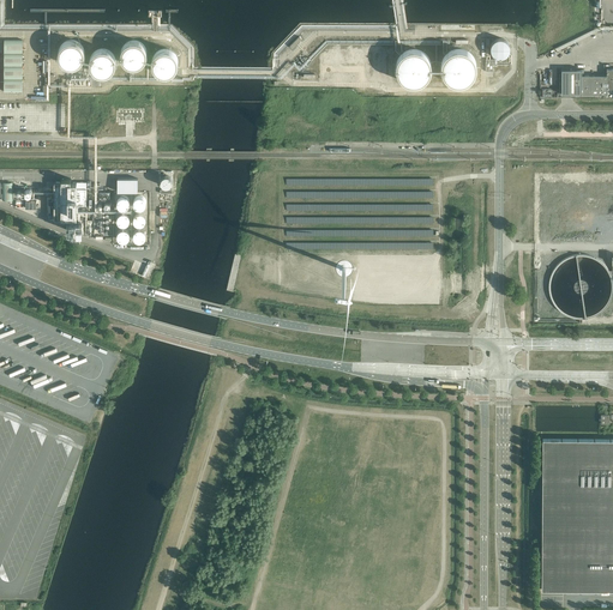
[(557,54),(601,32),(612,32),(612,29),(600,30),(554,52),(557,54)]
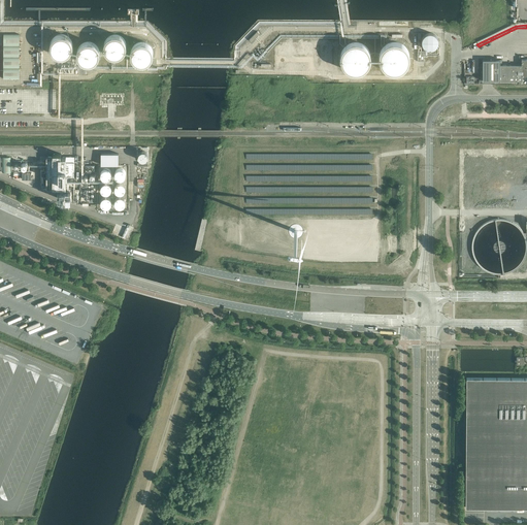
[(256,34),(248,43),(250,44),(258,36),(256,34)]
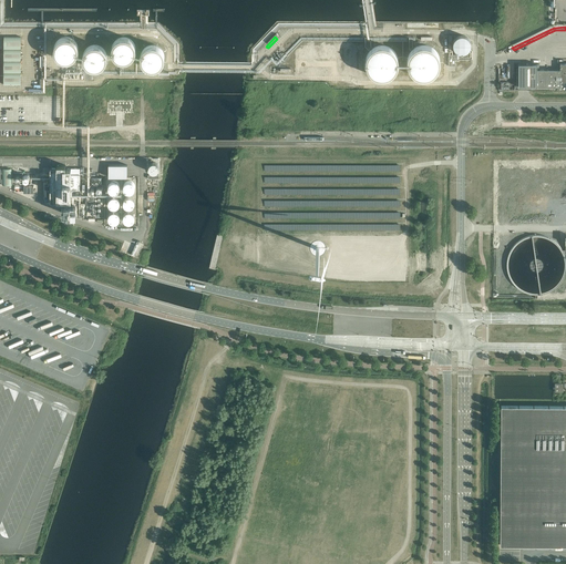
[(456,37),(451,51),(466,57),(472,42),(456,37)]
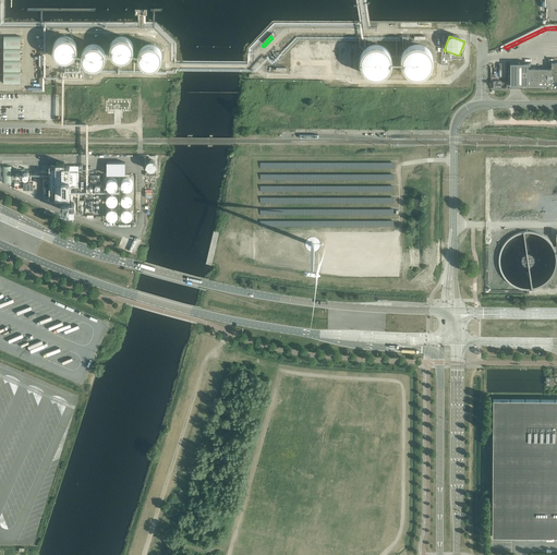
[(2,86),(20,86),(20,39),(2,39),(2,86)]
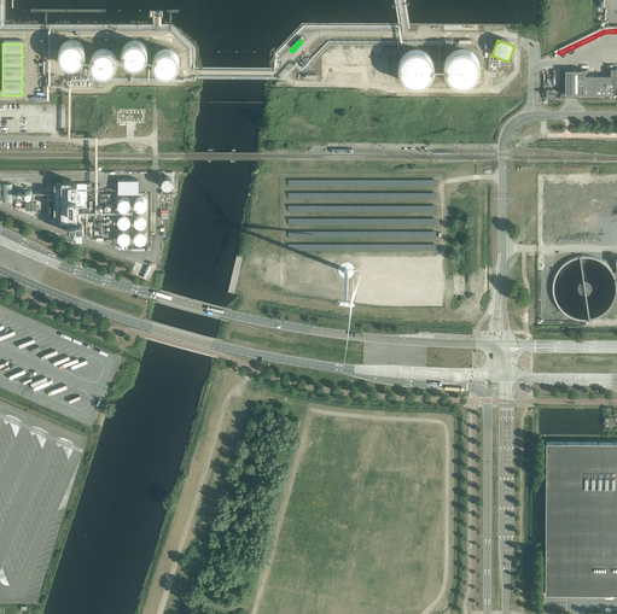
[(60,65),(64,69),(69,70),(74,70),(79,68),(81,64),(83,59),(82,54),(81,51),(77,47),(74,46),(69,45),(64,47),(60,51),(58,56),(58,60),(60,65)]
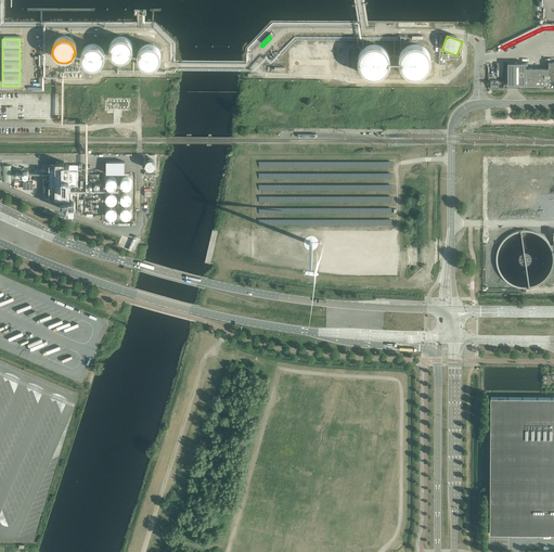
[(112,59),(115,62),(119,63),(124,63),(128,61),(130,58),(132,53),(131,49),(130,46),(127,42),(123,41),(119,40),(115,42),(112,46),(110,50),(110,54),(112,59)]
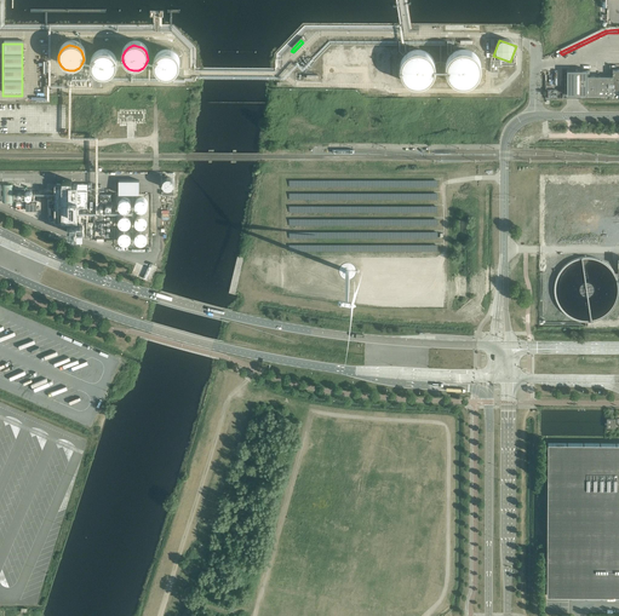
[(402,55),(402,86),(434,85),(433,53),(402,55)]
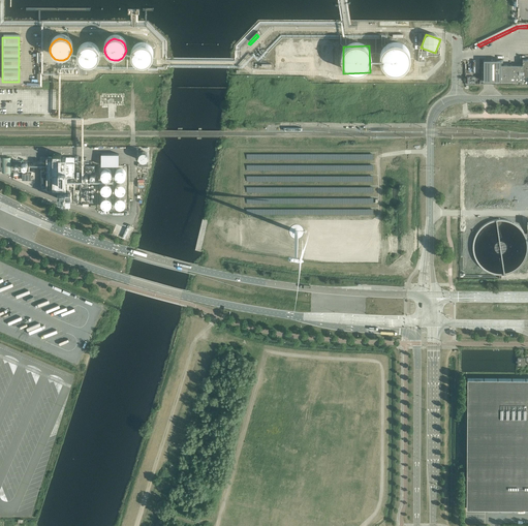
[(405,74),(409,62),(409,50),(398,45),(383,45),(380,56),(380,70),(393,74),(405,74)]
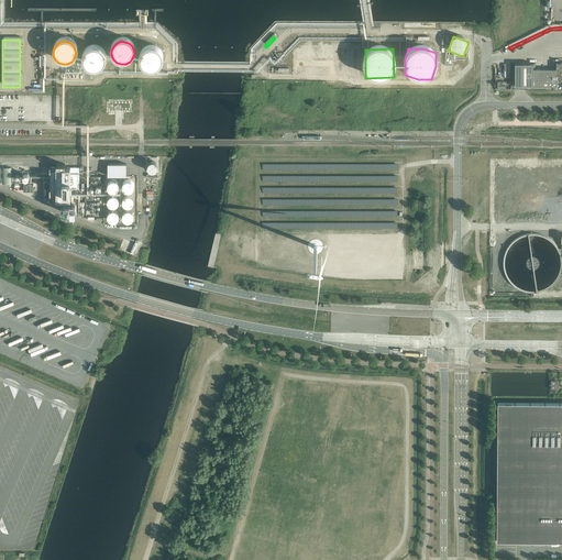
[(85,68),(89,72),(94,73),(98,72),(101,69),(105,66),(106,62),(106,58),(103,54),(100,52),(97,50),(92,50),(88,51),(85,54),(83,58),(83,64),(85,68)]
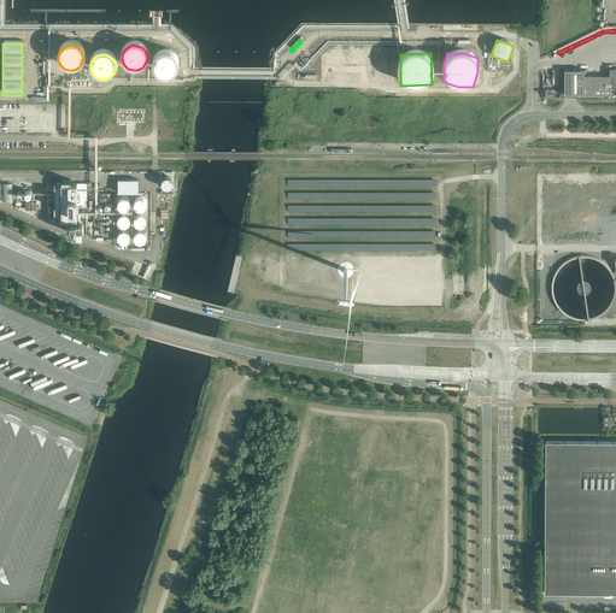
[(156,75),(160,77),(164,80),(169,78),(174,76),(177,72),(179,68),(177,63),(176,59),(172,56),(169,54),(164,54),(159,56),(156,59),(153,64),(153,70),(156,75)]
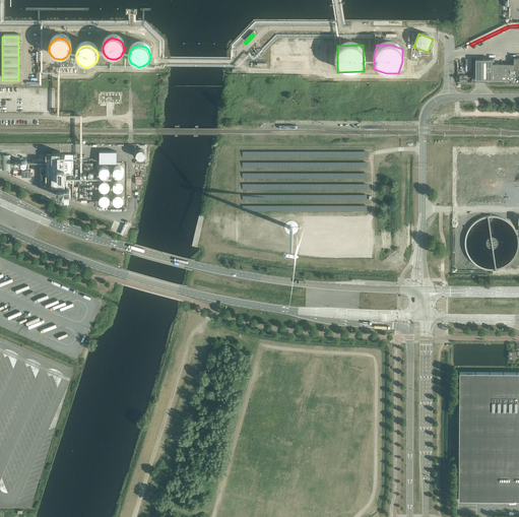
[(518,61),(513,61),(513,67),(492,67),(492,82),(513,82),(513,77),(518,77),(518,61)]
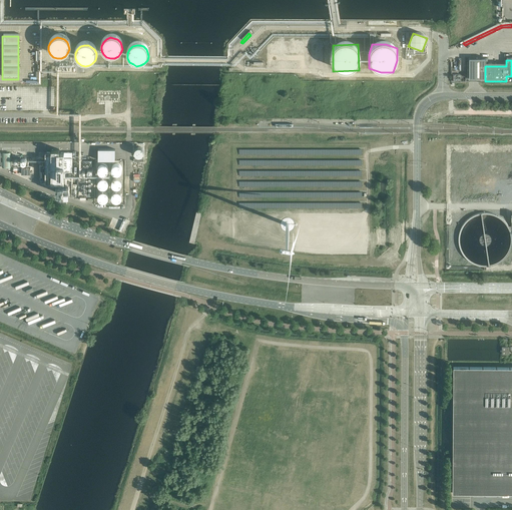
[(142,156),(142,154),(142,152),(141,151),(139,150),(137,149),(135,150),(133,152),(133,154),(133,156),(134,158),(136,159),(139,159),(141,158),(142,156)]
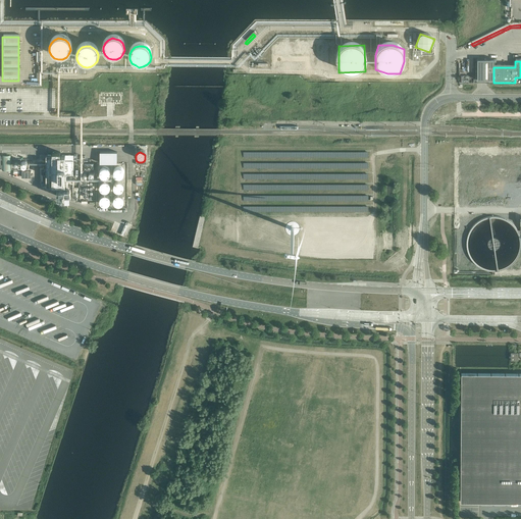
[(72,177),(72,158),(59,158),(59,155),(51,155),(51,158),(45,158),(45,190),(64,190),(64,178),(72,177)]
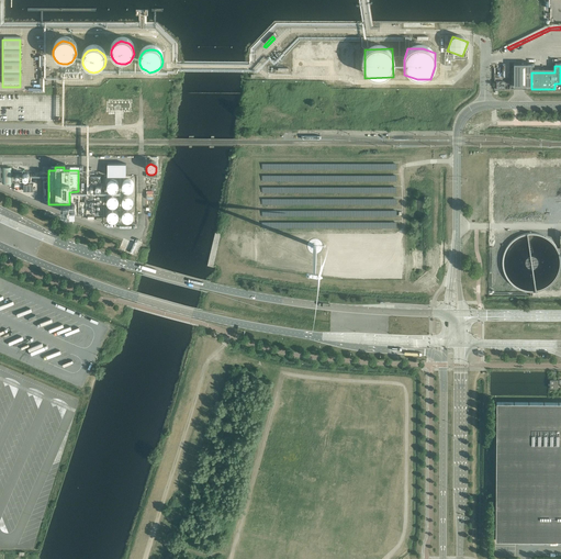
[(125,167),(107,167),(107,179),(125,179),(125,167)]
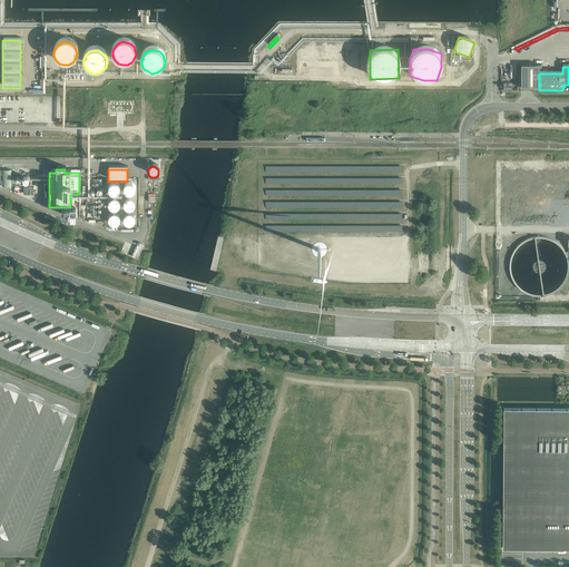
[(109,195),(111,196),(114,197),(117,196),(118,194),(119,192),(119,189),(117,187),(116,186),(113,185),(110,186),(108,187),(108,191),(108,193),(109,195)]
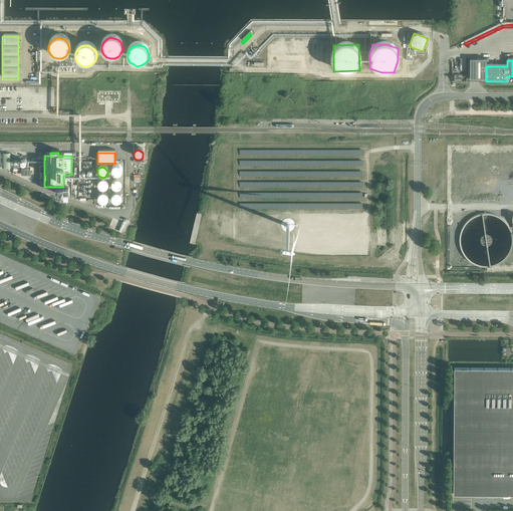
[(112,176),(114,177),(116,178),(118,177),(120,175),(121,173),(120,171),(120,169),(118,168),(116,167),(114,167),(111,169),(110,171),(110,174),(112,176)]
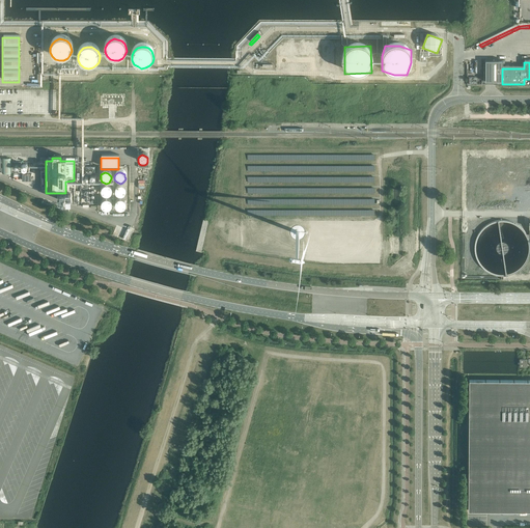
[(102,196),(104,197),(106,197),(108,197),(110,196),(111,194),(111,192),(111,190),(110,188),(108,187),(106,186),(104,187),(102,188),(101,190),(100,192),(101,194),(102,196)]
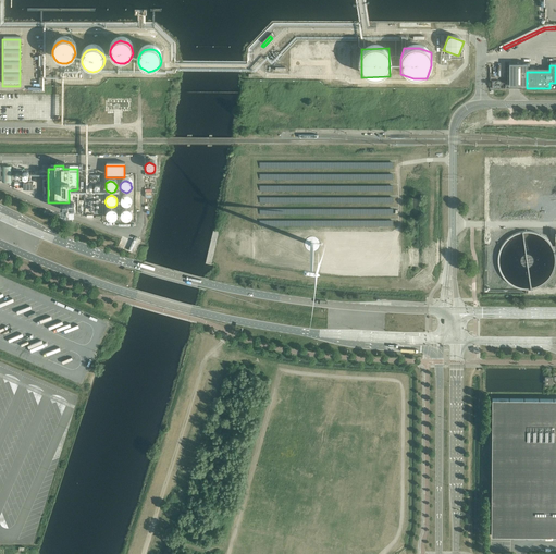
[(122,206),(124,207),(126,207),(128,206),(131,205),(132,202),(132,200),(131,198),(128,196),(125,196),(123,196),(121,198),(120,200),(120,204),(122,206)]
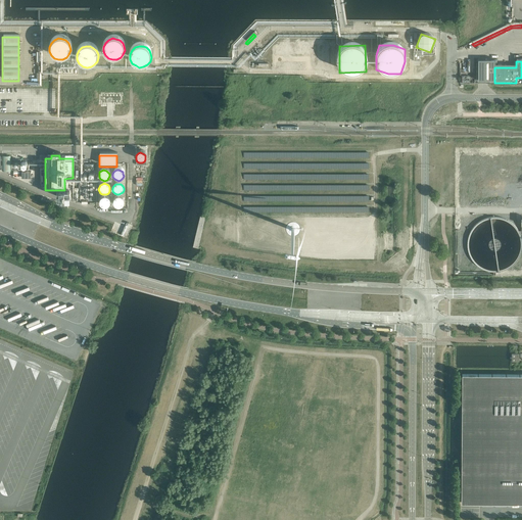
[(100,207),(103,208),(105,208),(107,207),(109,205),(109,202),(109,200),(107,198),(105,197),(103,197),(101,198),(99,200),(98,202),(99,205),(100,207)]
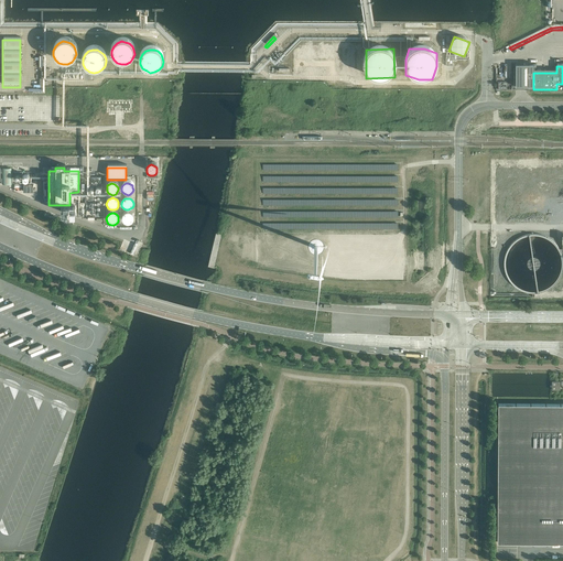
[(125,224),(127,225),(129,224),(131,223),(132,220),(133,218),(132,216),(131,214),(129,213),(126,213),(123,214),(121,216),(121,219),(122,222),(125,224)]
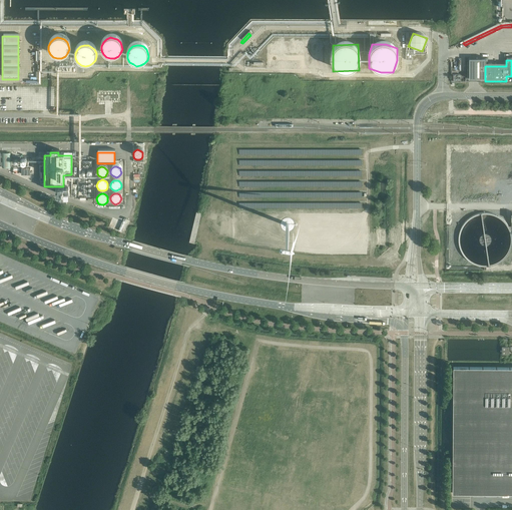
[(511,370),(452,370),(452,496),(511,496),(511,370)]
